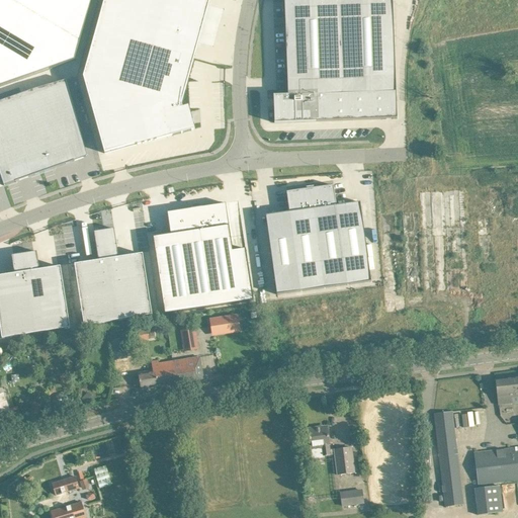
[(0,0),(0,87),(75,61),(91,0),(0,0)]
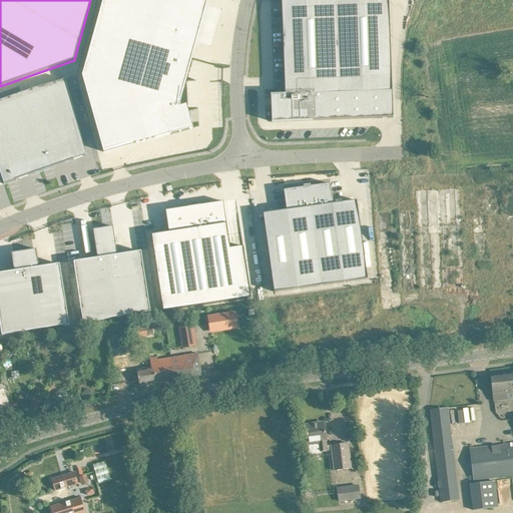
[(103,0),(82,76),(103,152),(131,144),(132,145),(171,134),(193,128),(186,105),(183,106),(180,98),(196,43),(206,7),(207,0),(103,0)]
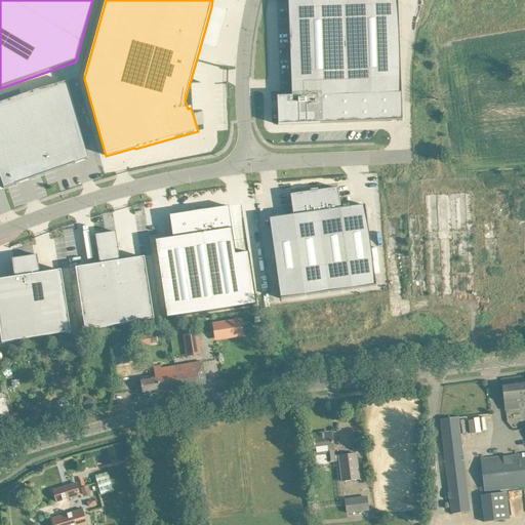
[(287,0),(291,96),(277,96),(278,125),(402,120),(397,0),(287,0)]
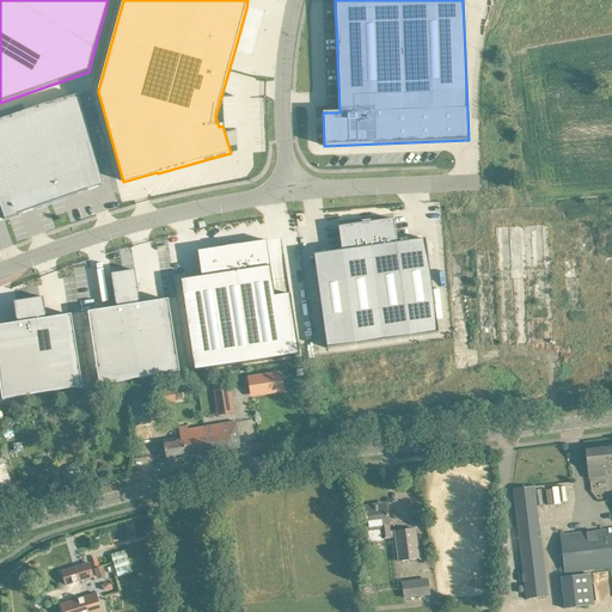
[(42,105),(0,120),(0,207),(5,220),(18,215),(89,190),(103,185),(78,95),(42,105)]
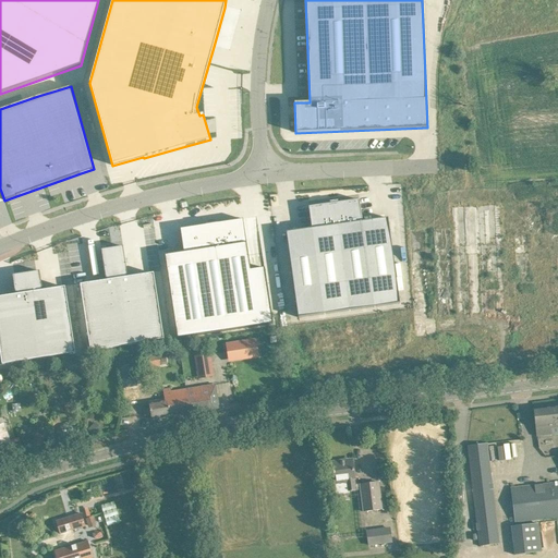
[(312,229),(286,232),(298,318),(400,304),(388,218),(362,221),(360,201),(338,203),(330,204),(308,207),(312,229)]
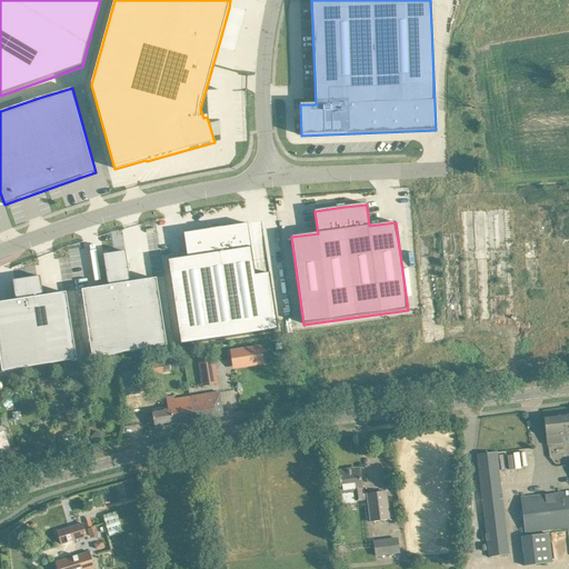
[(515,319),(511,209),(461,210),(465,321),(515,319)]
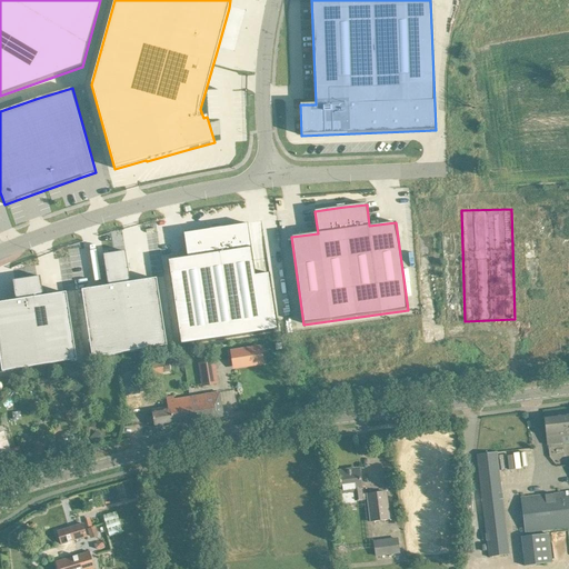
[(188,258),(168,261),(181,345),(279,330),(270,273),(256,276),(248,223),(183,233),(188,258)]
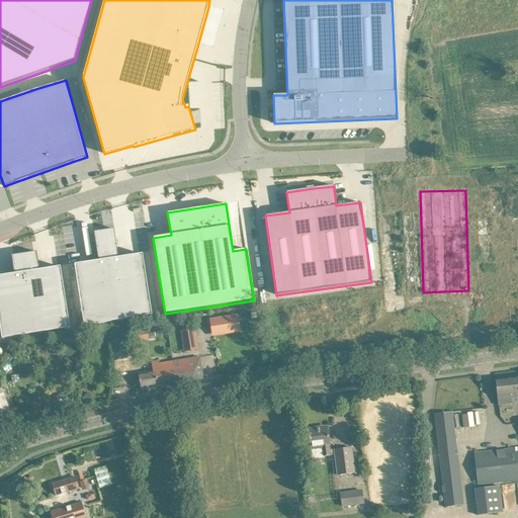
[(114,229),(104,231),(118,321),(152,316),(143,254),(139,254),(140,255),(118,258),(114,229)]
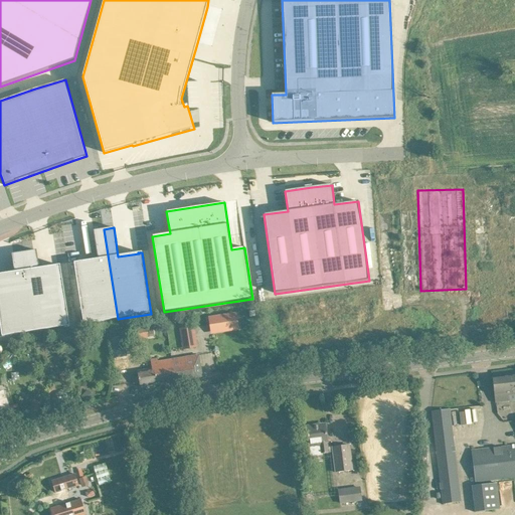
[(77,263),(74,263),(83,324),(118,319),(104,229),(94,231),(98,260),(77,264),(77,263)]
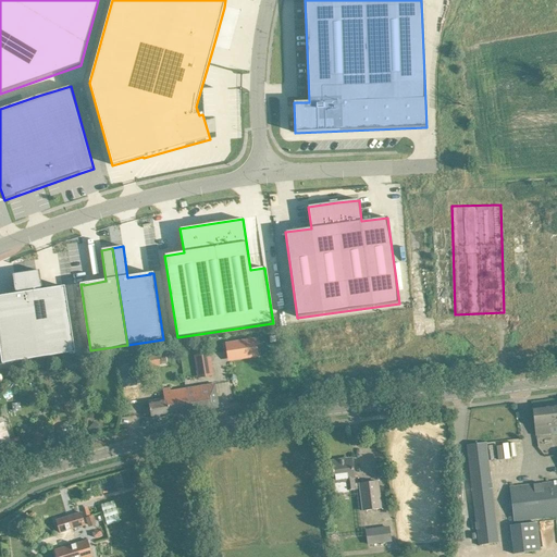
[(39,271),(26,273),(38,359),(75,353),(65,286),(61,287),(61,288),(42,291),(39,271)]
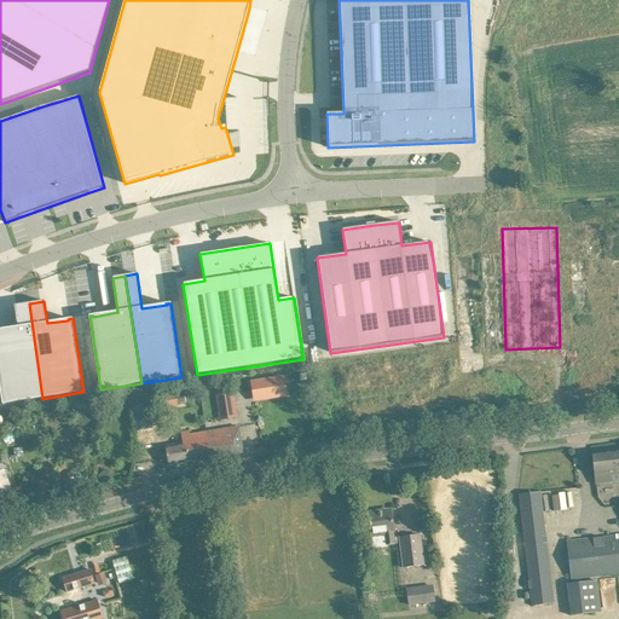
[(0,392),(3,405),(42,399),(29,304),(13,306),(17,328),(0,330),(0,392)]
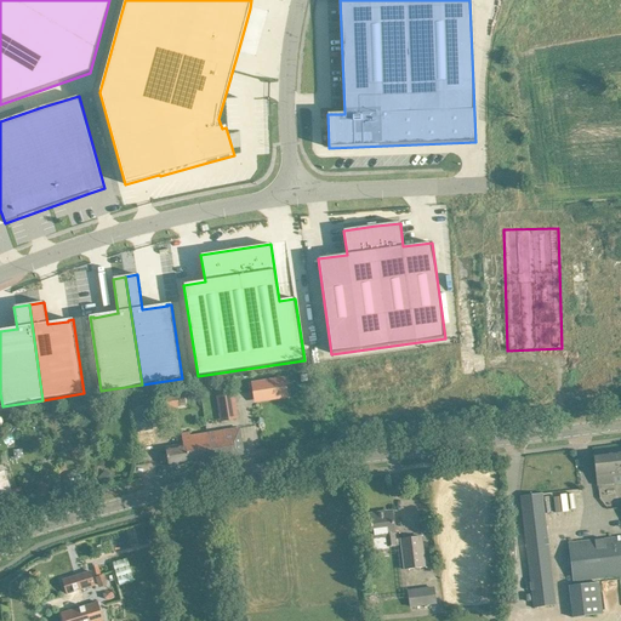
[(262,385),(265,399),(286,396),(284,381),(262,385)]
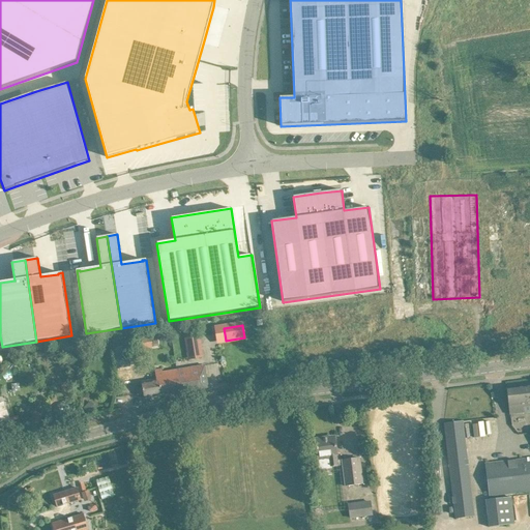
[(152,336),(136,339),(138,350),(154,348),(152,336)]
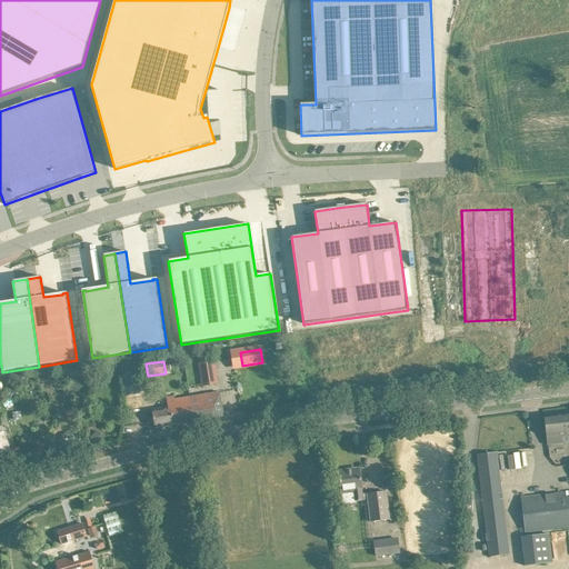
[(122,375),(127,400),(128,411),(142,409),(140,393),(137,372),(122,375)]
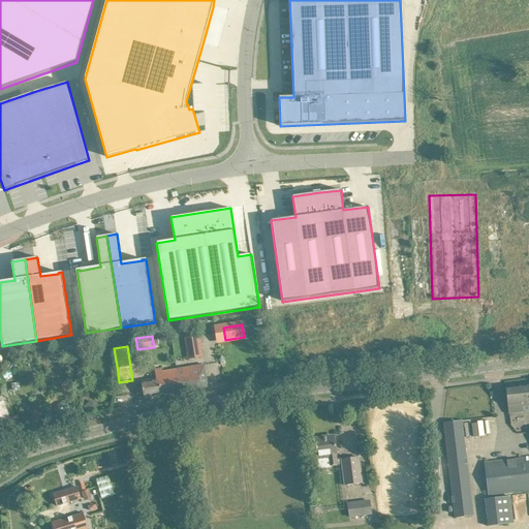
[(203,356),(201,349),(192,351),(193,358),(203,356)]
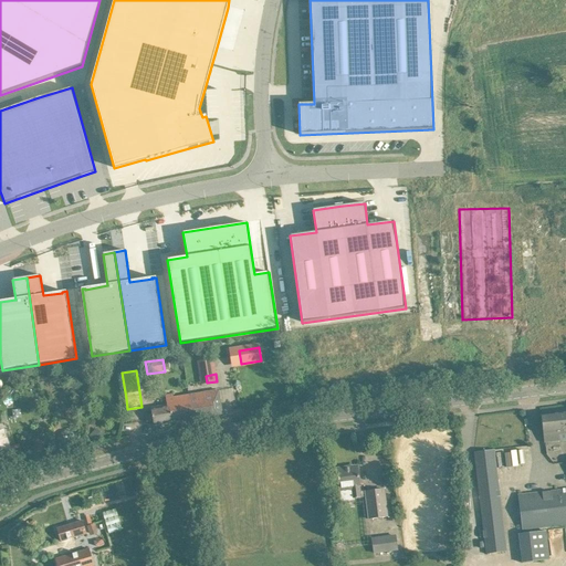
[(218,390),(188,396),(192,419),(194,419),(192,416),(199,413),(200,418),(222,415),(218,390)]
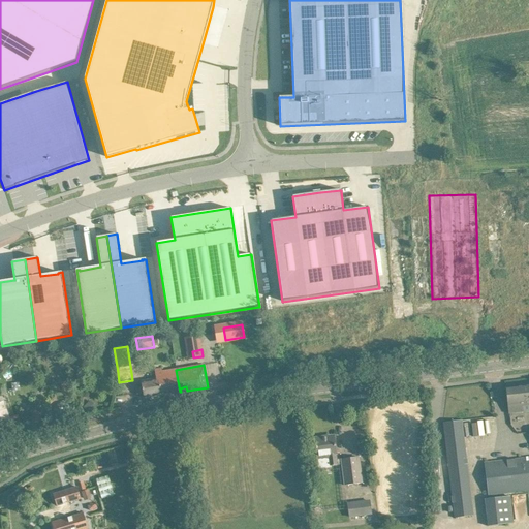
[(180,392),(176,370),(162,372),(162,369),(154,370),(156,379),(141,381),(142,387),(136,387),(137,395),(143,394),(144,398),(161,395),(180,392)]
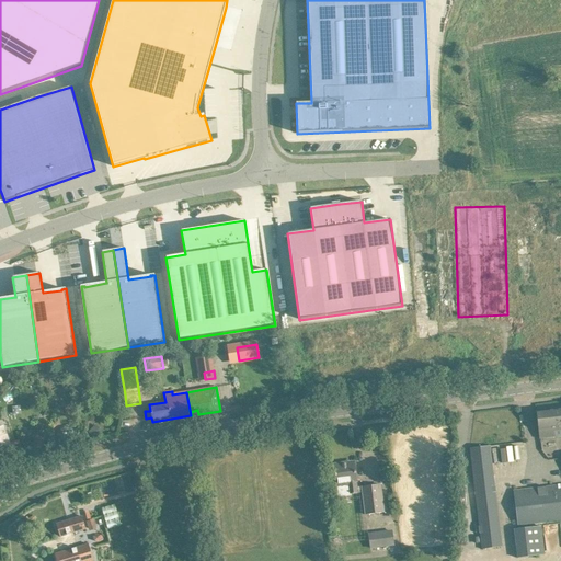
[(560,409),(536,412),(539,438),(556,437),(554,428),(560,427),(560,409)]
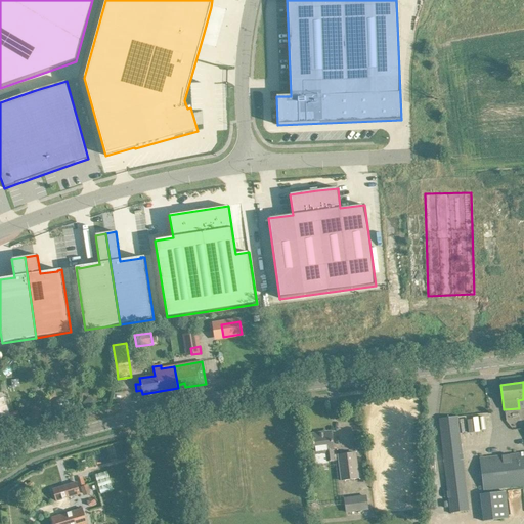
[(53,405),(53,407),(54,408),(54,410),(55,411),(57,412),(58,413),(60,413),(62,413),(64,413),(66,412),(67,411),(68,409),(69,408),(69,406),(69,404),(69,403),(68,401),(66,400),(64,399),(62,398),(60,398),(59,398),(57,399),(56,400),(54,401),(54,403),(53,405)]
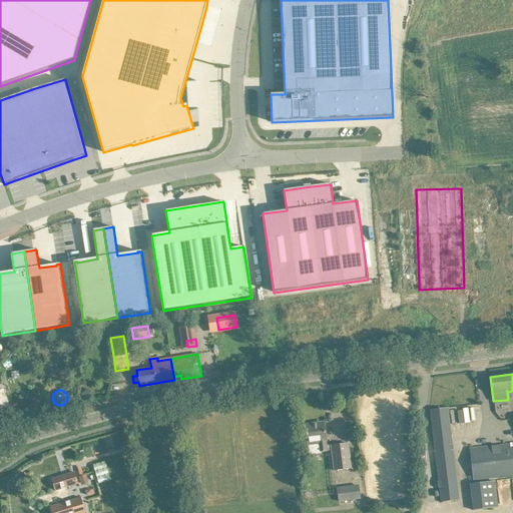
[(0,413),(2,412),(2,410),(10,408),(9,405),(6,397),(0,399),(0,413)]
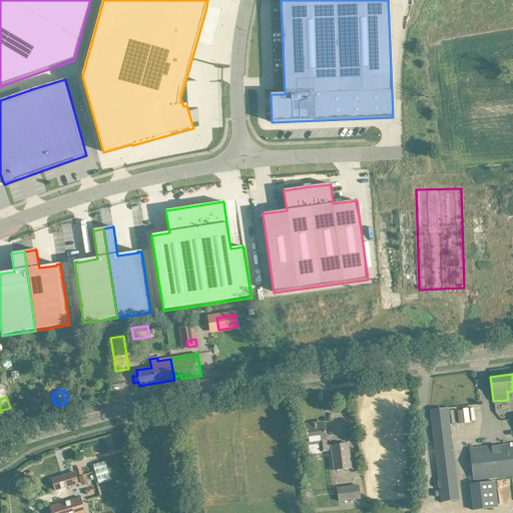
[(31,407),(38,410),(42,401),(35,398),(31,407)]
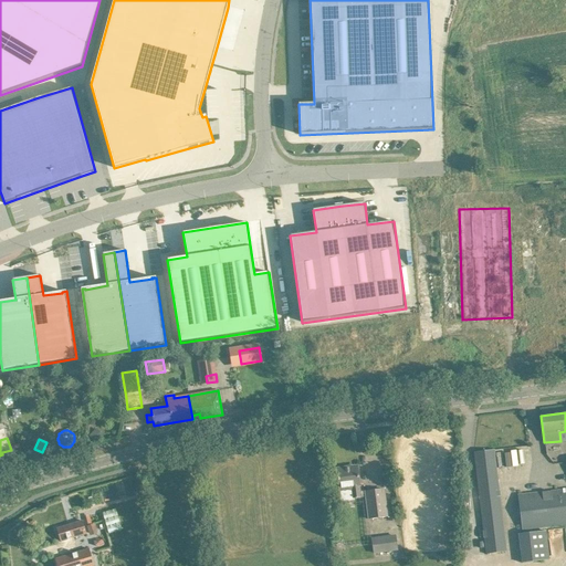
[(474,452),(475,463),(486,554),(506,552),(494,450),(474,452)]
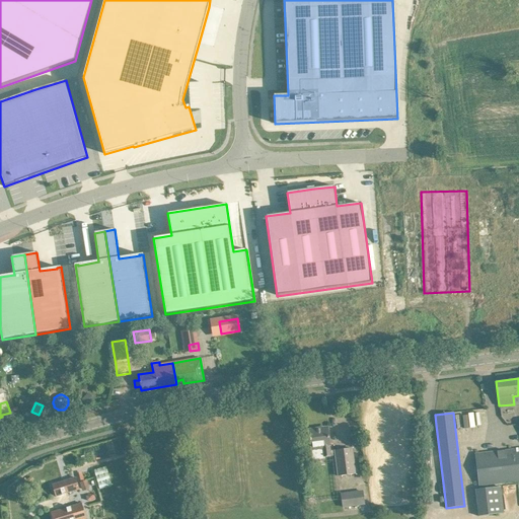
[(323,457),(324,456),(336,455),(338,475),(354,473),(351,449),(336,451),(336,452),(330,452),(329,446),(330,446),(329,439),(327,429),(308,431),(309,441),(311,452),(323,455),(323,457)]
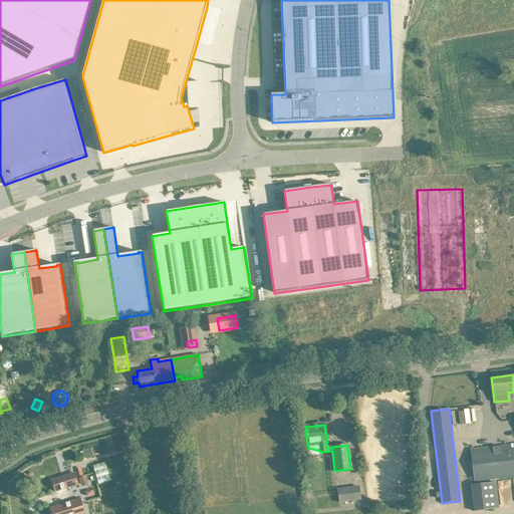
[(513,443),(470,449),(474,481),(513,476),(513,443)]
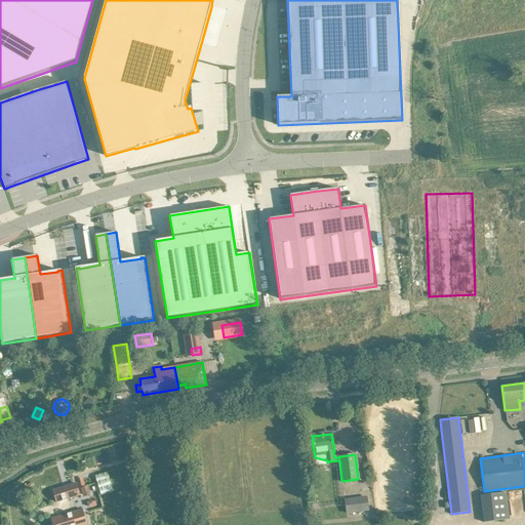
[(52,490),(56,502),(81,495),(78,484),(52,490)]
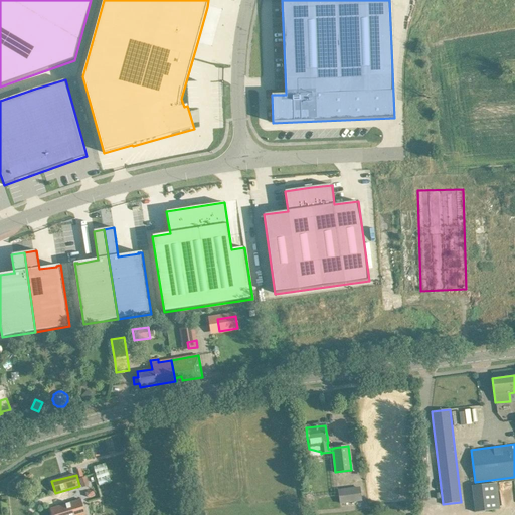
[(500,509),(497,483),(472,486),(475,512),(500,509)]
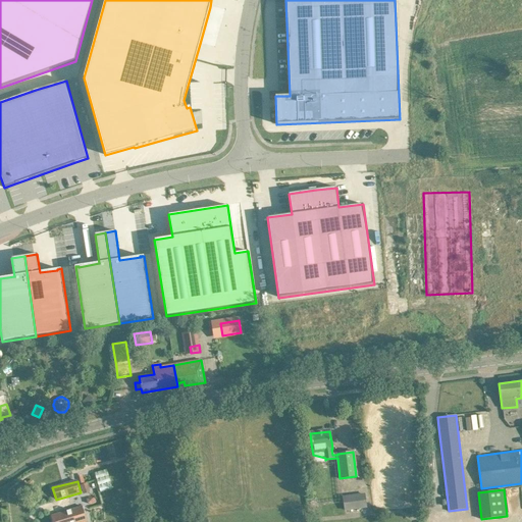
[(355,509),(353,496),(343,497),(343,503),(344,510),(355,509)]
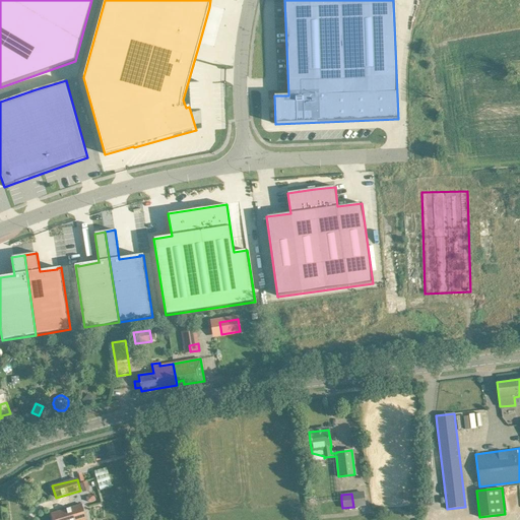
[(85,519),(81,505),(51,514),(53,519),(85,519)]
